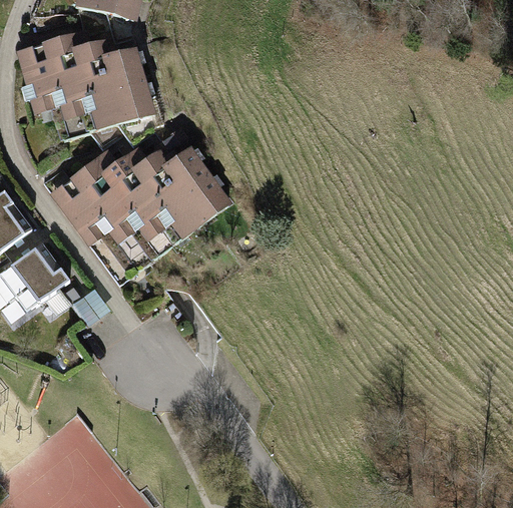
[(71,0),(71,2),(134,18),(138,0),(71,0)]
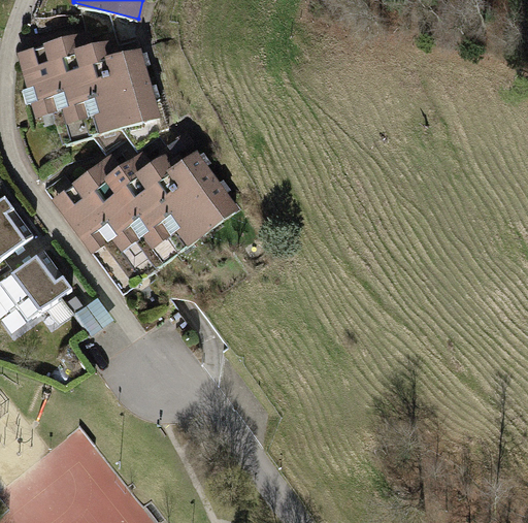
[(71,54),(80,51),(76,35),(33,47),(38,63),(26,66),(31,84),(23,86),(27,101),(37,98),(38,99),(53,95),(64,92),(58,73),(75,68),(71,54)]
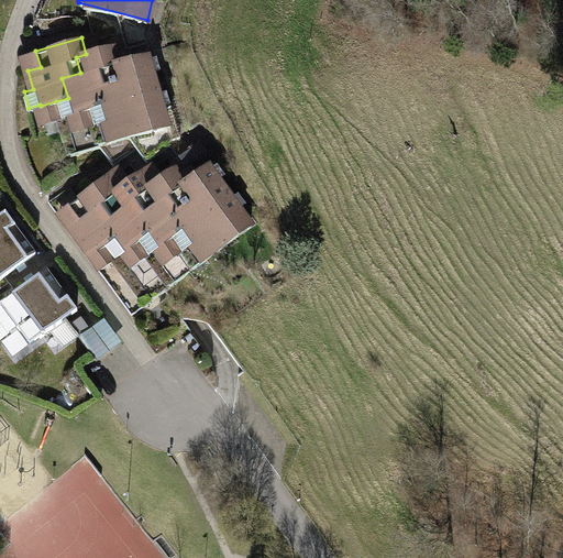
[(119,62),(114,45),(86,54),(76,57),(80,73),(62,78),(68,98),(56,101),(72,152),(128,135),(113,84),(136,77),(132,58),(119,62)]
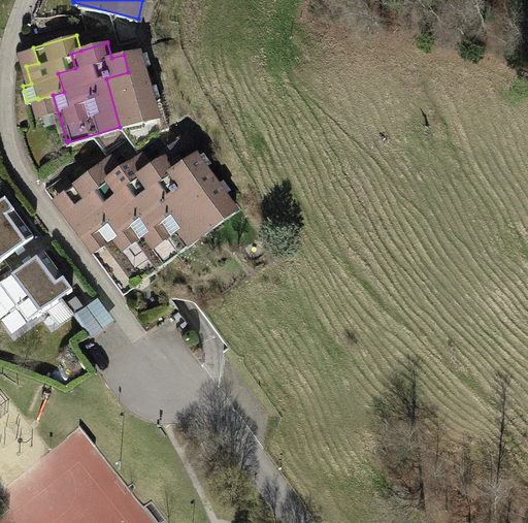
[(120,127),(158,117),(138,51),(124,55),(128,72),(106,78),(120,127)]
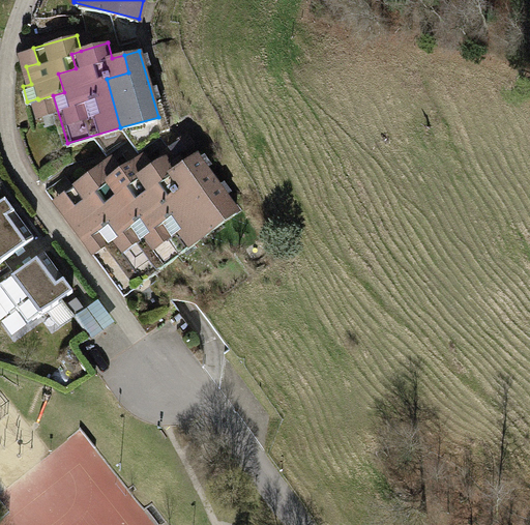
[(196,153),(183,163),(202,190),(171,212),(192,240),(236,209),(196,153)]
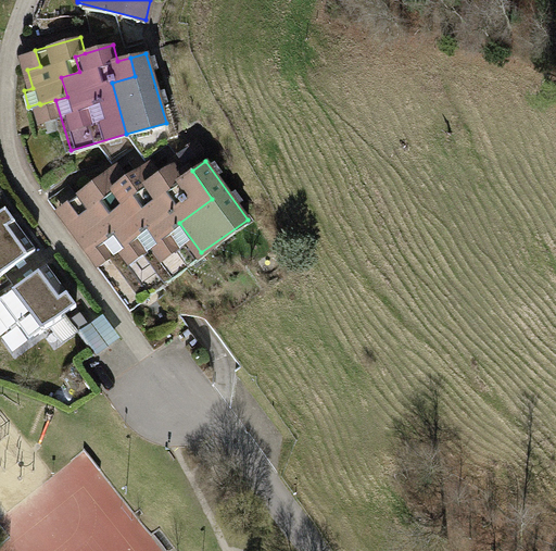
[(212,199),(192,171),(182,178),(173,165),(160,175),(168,188),(159,195),(179,223),(212,199)]
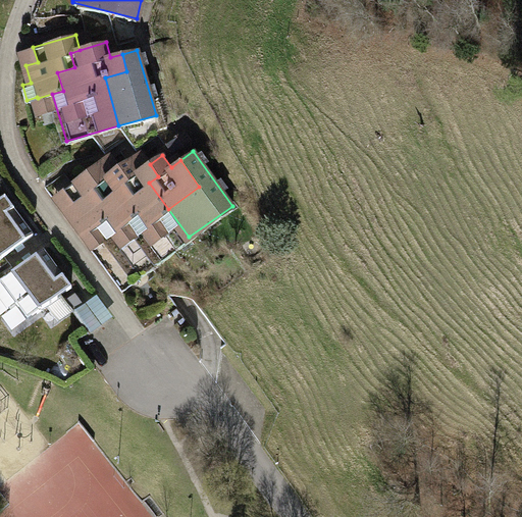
[(158,176),(150,164),(141,170),(132,158),(117,168),(126,181),(118,187),(138,213),(106,236),(136,275),(189,237),(168,209),(149,183),(158,176)]
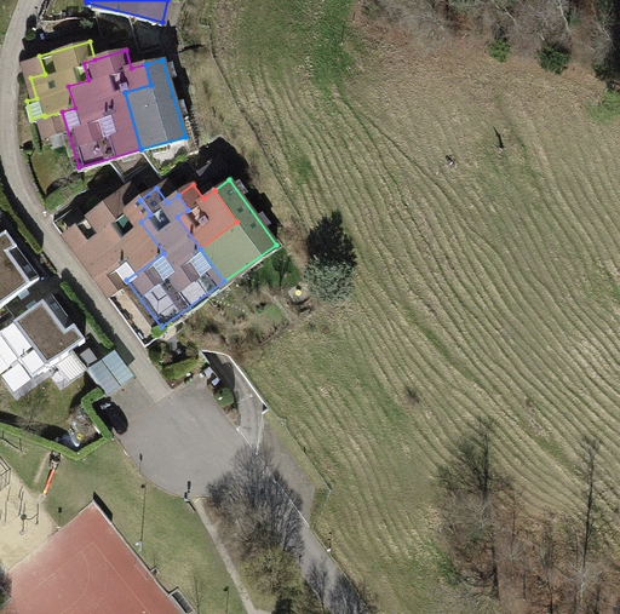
[(150,214),(139,200),(128,207),(118,191),(75,223),(86,239),(75,246),(99,279),(116,267),(126,280),(164,253),(141,222),(150,214)]
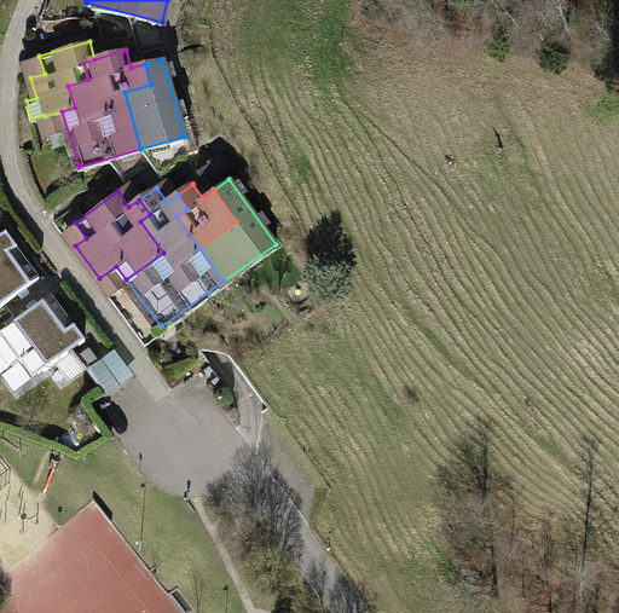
[(6,229),(0,232),(0,312),(10,305),(12,307),(46,283),(6,229)]
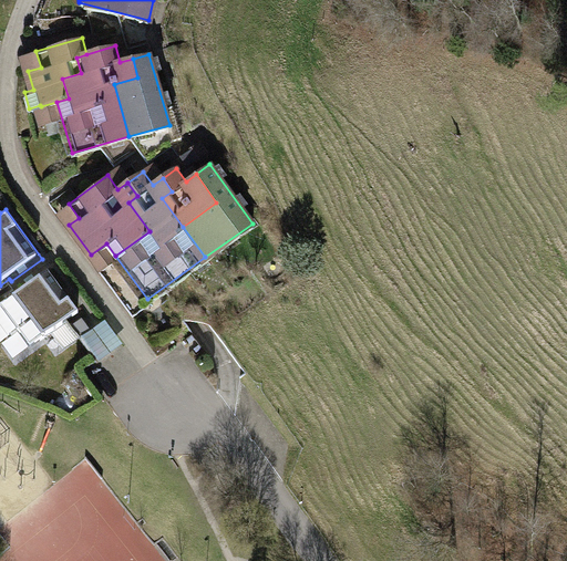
[(42,259),(11,281),(12,283),(0,292),(0,315),(12,332),(18,326),(30,343),(78,308),(42,259)]
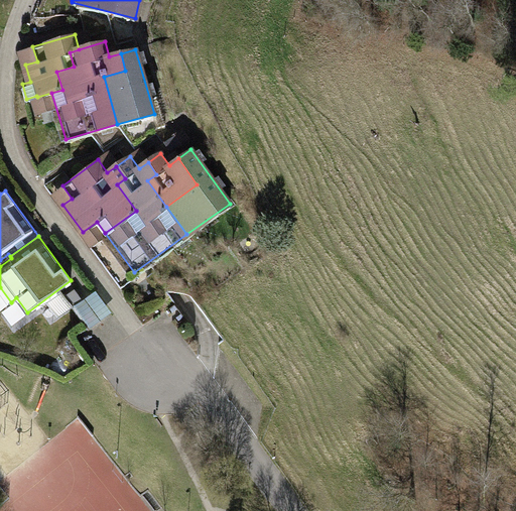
[(91,285),(70,301),(87,323),(107,307),(91,285)]
